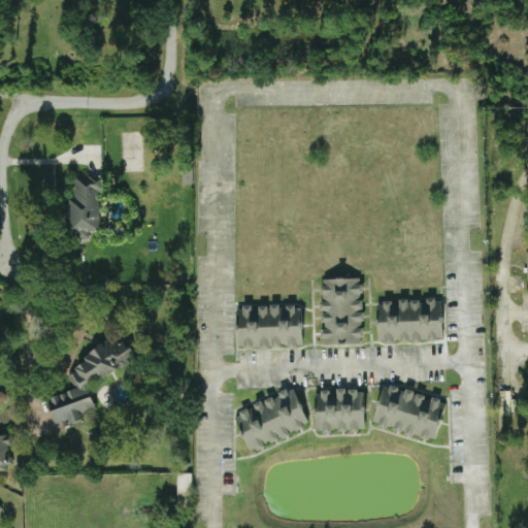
[(99,232),(98,193),(102,193),(102,176),(74,177),(75,202),(68,203),(69,239),(88,238),(88,232),(99,232)]
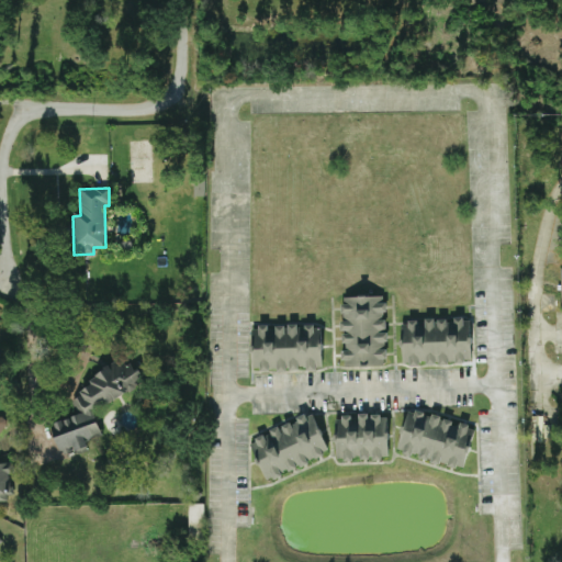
[(344,367),(385,366),(384,296),(341,298),(341,332),(343,332),(344,367)]
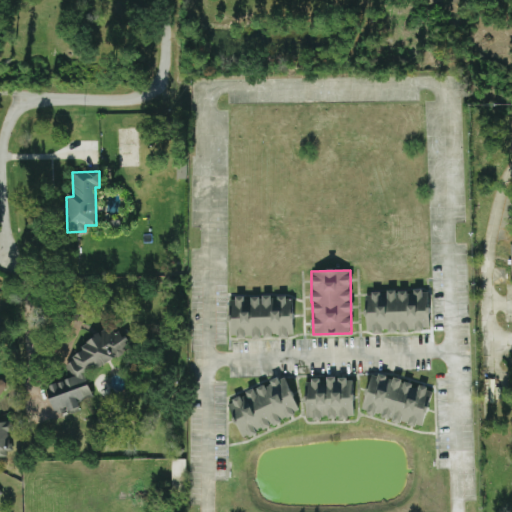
[(367,333),(430,331),(429,291),(412,291),(412,292),(366,293),(367,333)]
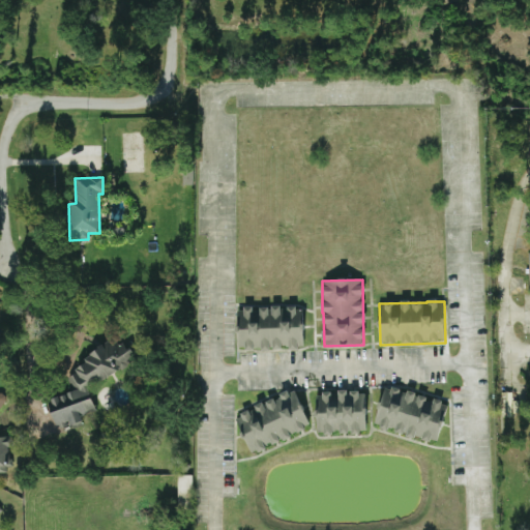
[(238,351),(304,348),(302,307),(252,310),(252,308),(236,310),(238,351)]
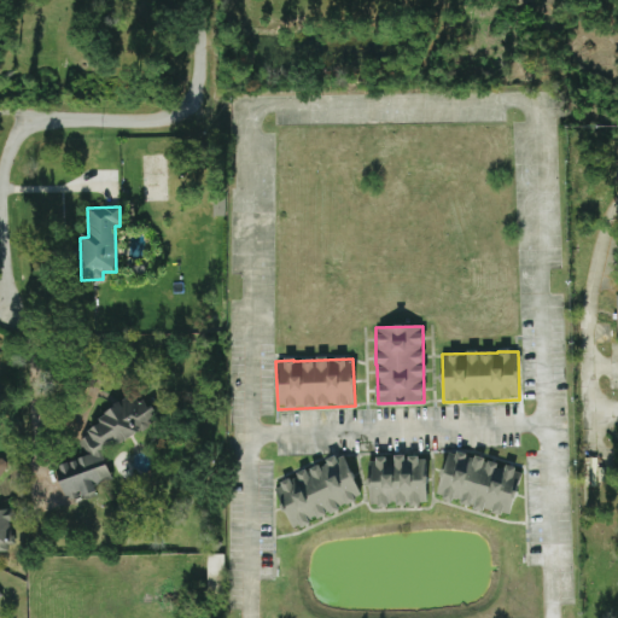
[(101,449),(123,443),(133,433),(143,431),(156,418),(155,413),(143,401),(132,403),(124,397),(118,403),(115,404),(79,442),(83,459),(54,466),(65,503),(69,502),(79,493),(83,497),(97,494),(93,485),(111,481),(101,449)]
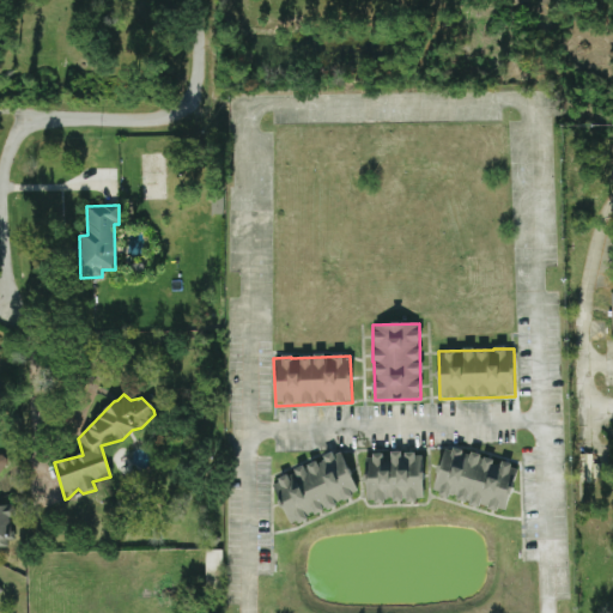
[(507,511),(517,467),(501,463),(502,462),(444,448),(434,495),(507,511)]
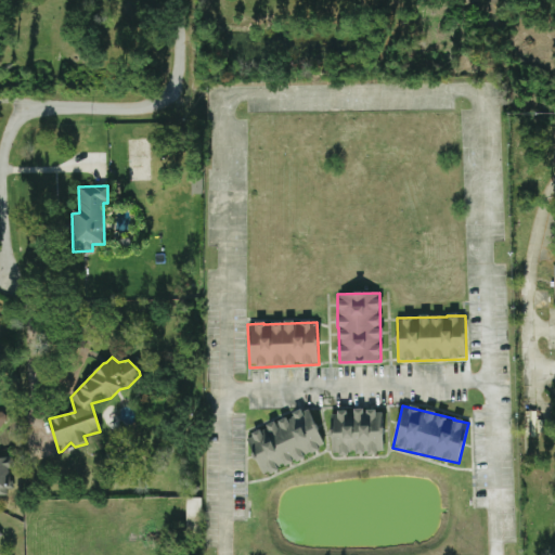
[(325,449),(308,408),(291,414),(292,416),(245,436),(261,475),(325,449)]
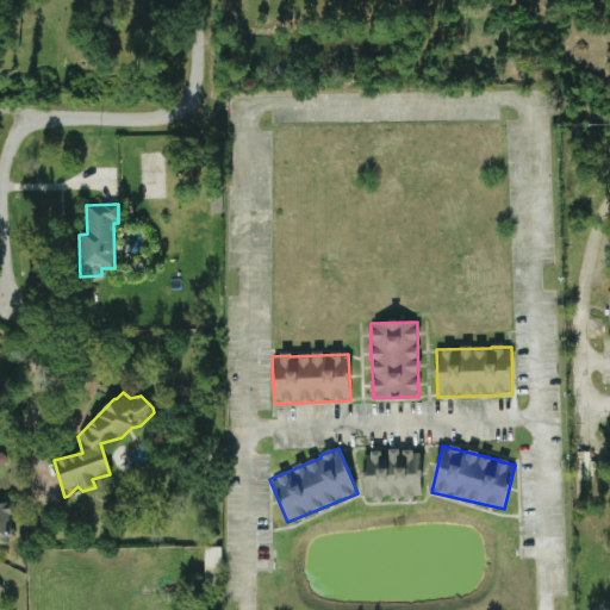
[(362,453),(363,500),(422,498),(421,452),(362,453)]
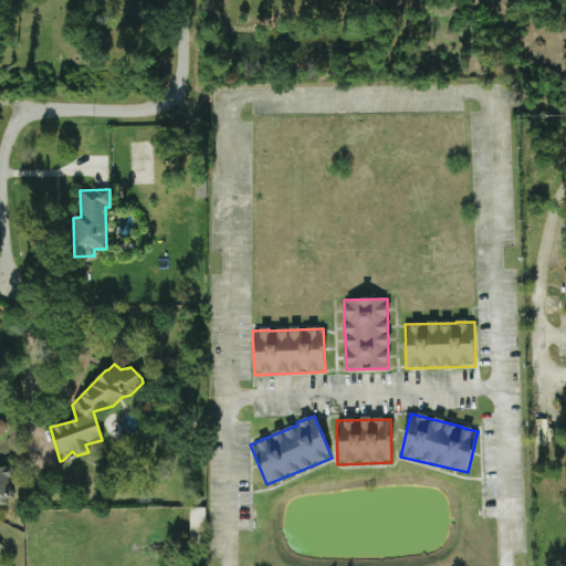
[(0,467),(0,505),(11,504),(6,479),(14,478),(12,464),(0,467)]
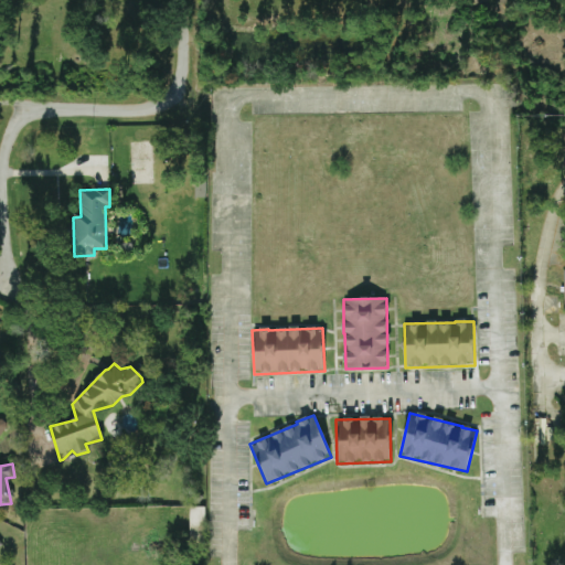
[(188,507),(189,532),(204,532),(204,507),(188,507)]
